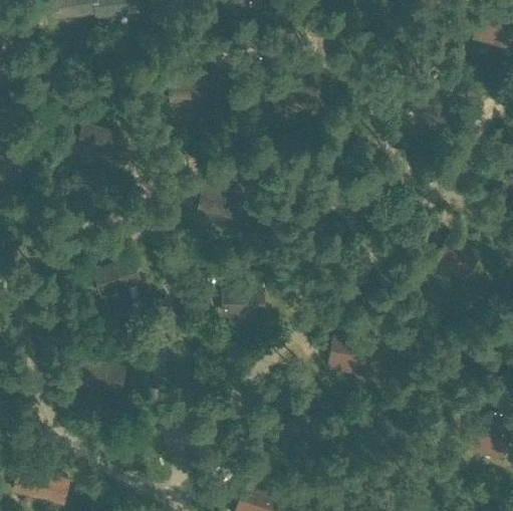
[(96,13),(95,0),(54,0),(57,19),(96,13)]
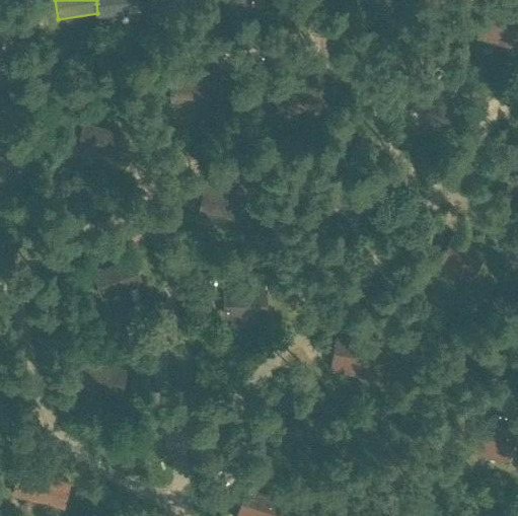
[(96,0),(97,13),(98,18),(139,13),(137,0),(96,0)]
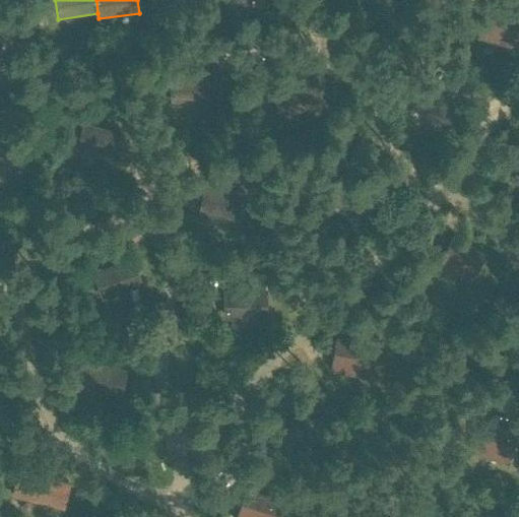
[(478,41),(515,51),(518,34),(518,15),(489,7),(478,41)]
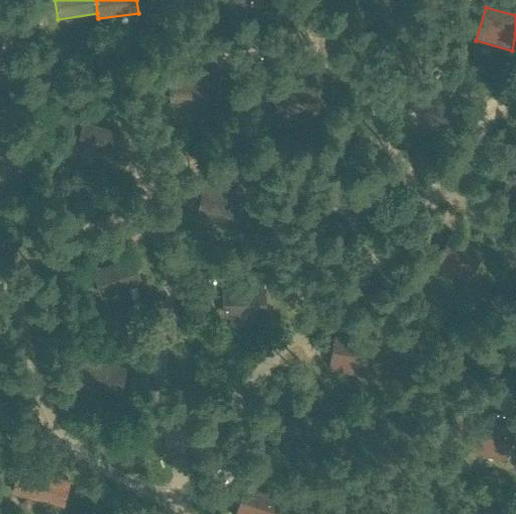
[(171,79),(172,102),(217,100),(216,77),(171,79)]
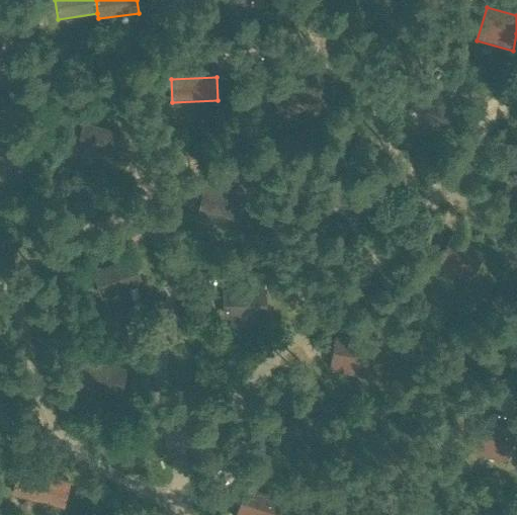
[(83,122),(75,151),(77,152),(82,153),(91,156),(95,157),(116,163),(124,135),(83,122)]
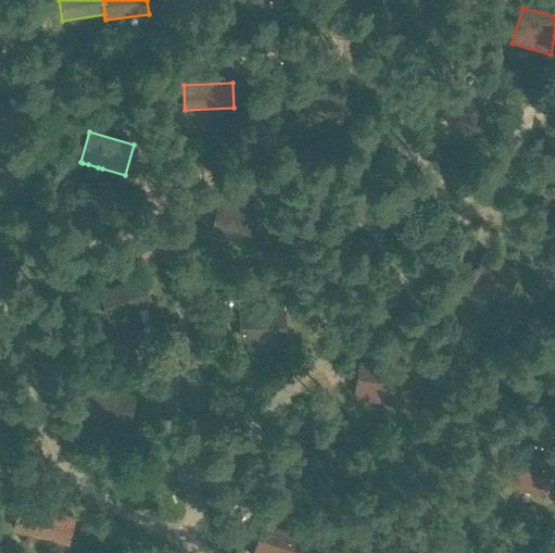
[(554,156),(545,158),(547,185),(554,184),(554,156)]
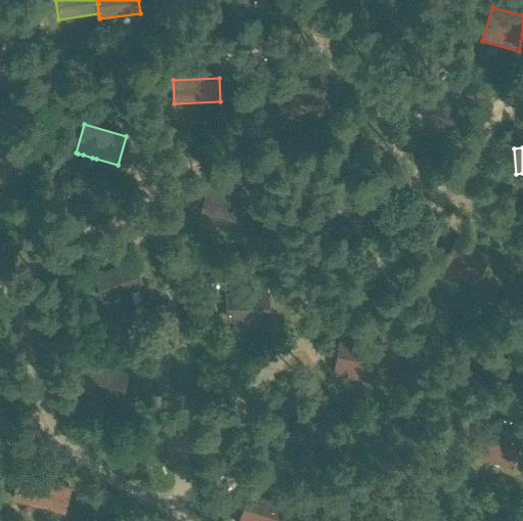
[(0,148),(0,187),(19,166),(0,148)]
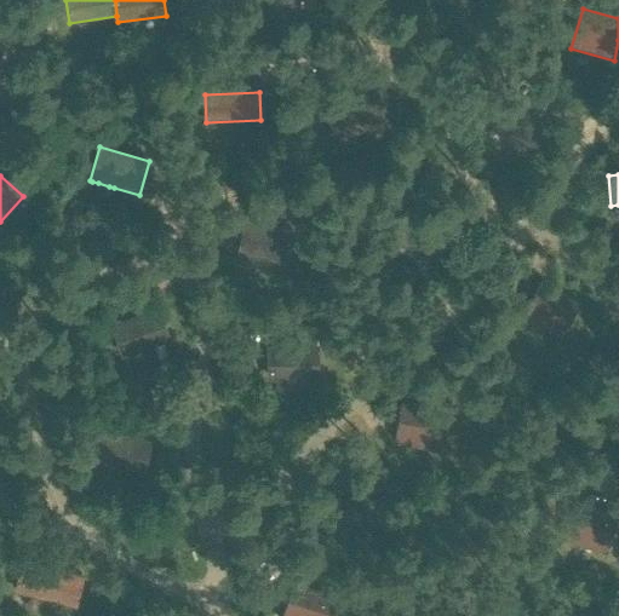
[(245,220),(238,255),(240,255),(246,257),(258,259),(262,260),(288,265),(296,230),(245,220)]
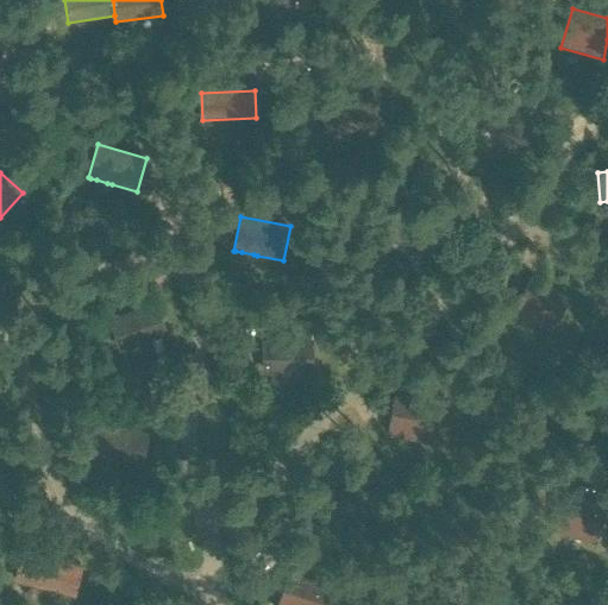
[(125,314),(108,320),(114,335),(120,352),(121,352),(127,350),(139,346),(143,345),(168,335),(156,303),(125,314)]
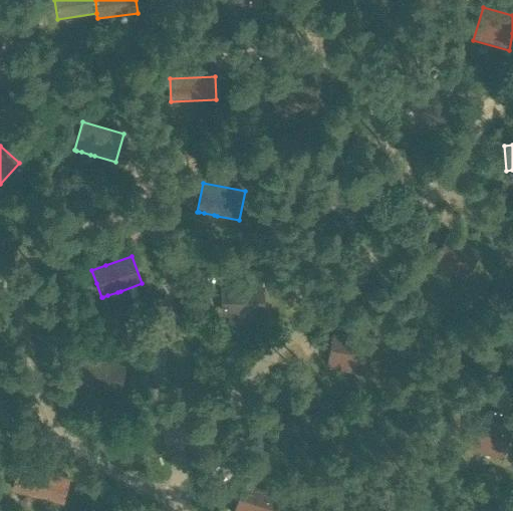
[(264,287),(222,287),(222,317),(223,317),(229,317),(239,316),(243,316),(265,316),(264,287)]
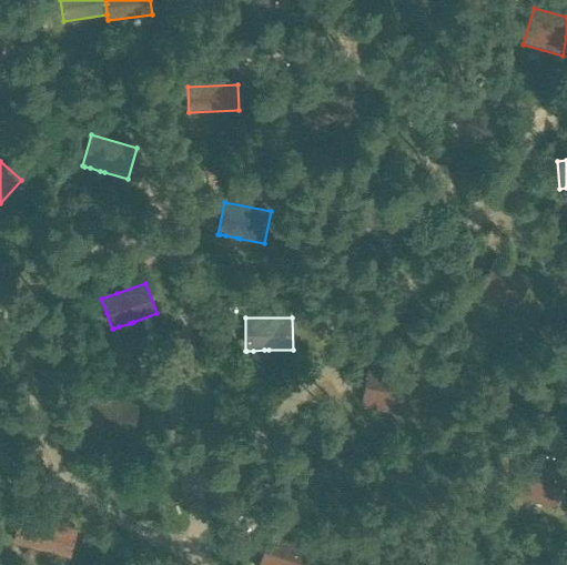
[(362,410),(403,416),(407,377),(367,372),(362,410)]
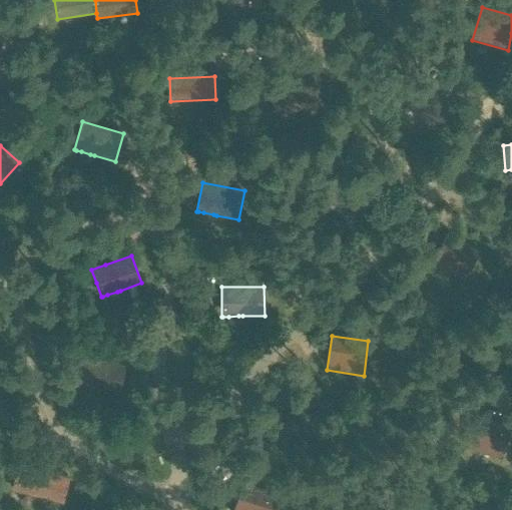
[(84,357),(78,385),(79,386),(84,387),(94,389),(98,390),(120,395),(126,366),(84,357)]
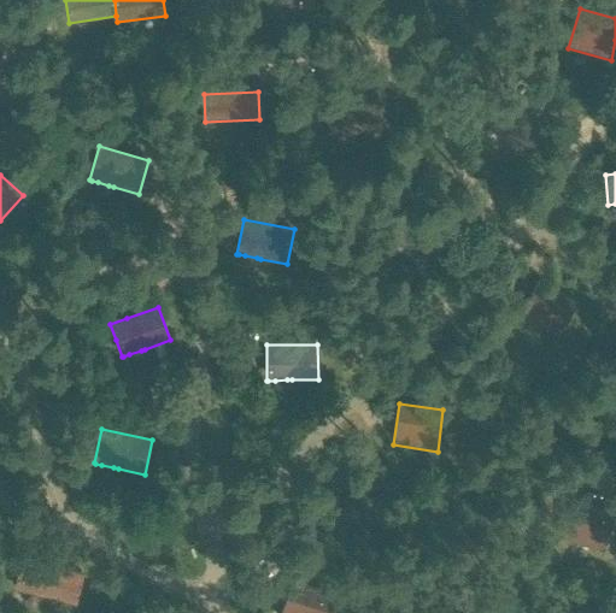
[(563,542),(606,554),(615,519),(615,514),(576,504),(563,542)]
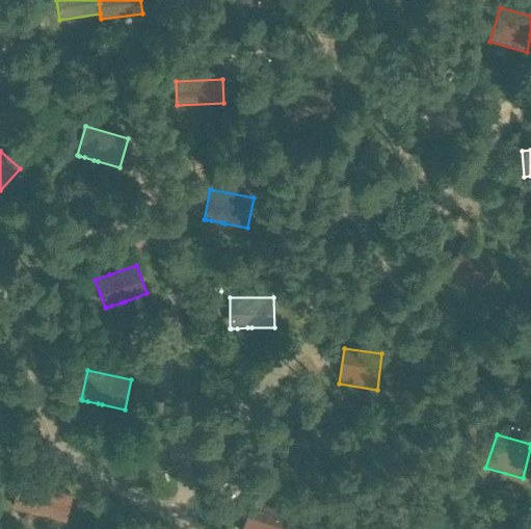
[(15,509),(64,522),(71,496),(21,483),(15,509)]
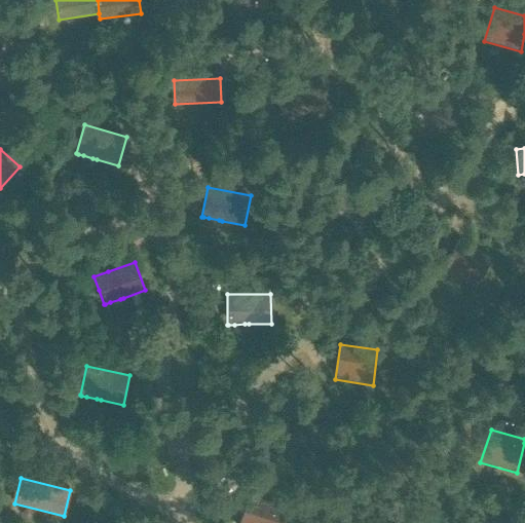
[(282,522),(287,508),(250,497),(240,522),(282,522)]
